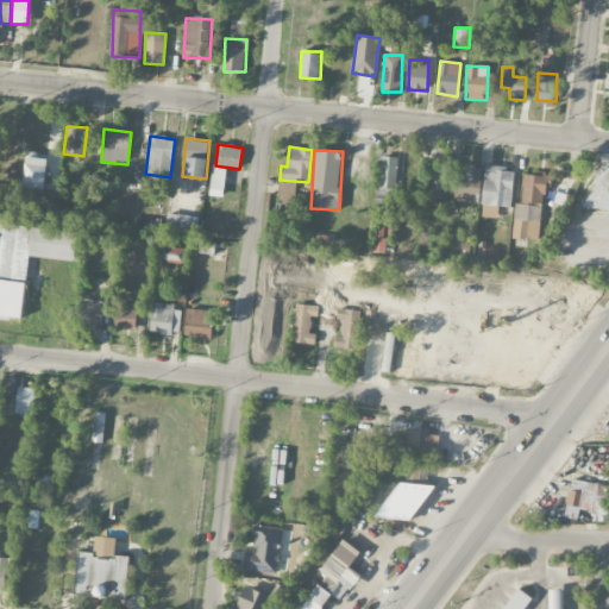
[(46,189),(46,158),(38,158),(38,154),(26,152),(25,188),(46,189)]
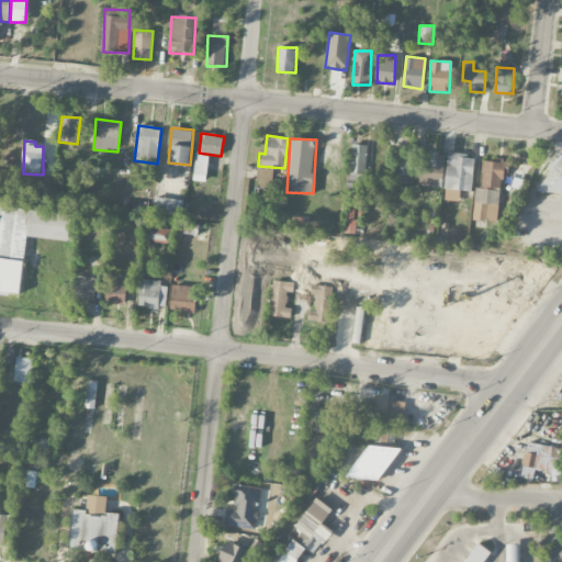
[(366,186),(367,145),(351,145),(350,184),(366,186)]
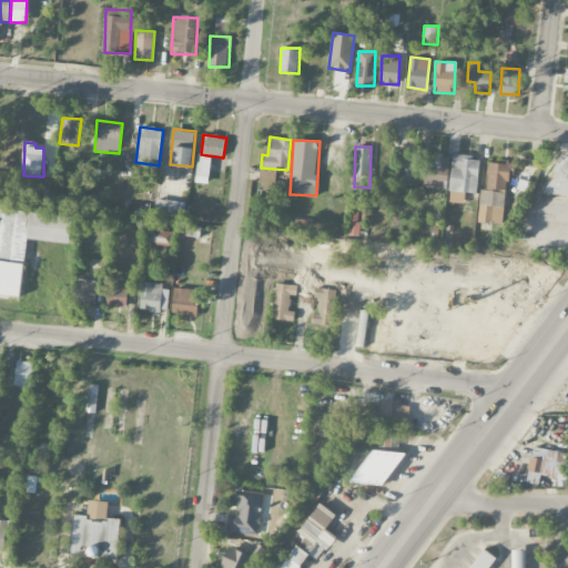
[(421,153),(405,151),(401,175),(416,178),(421,153)]
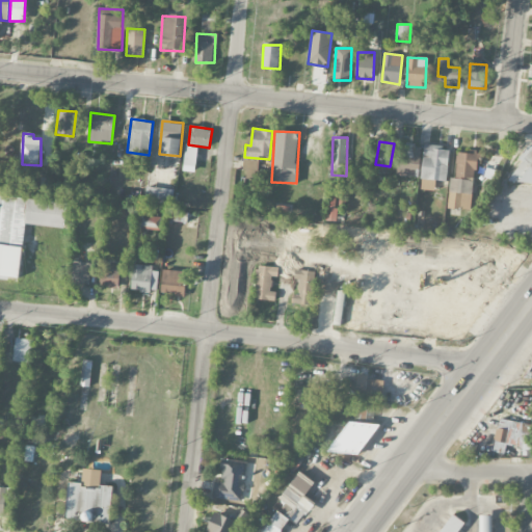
[(397,177),(420,177),(420,144),(398,144),(397,177)]
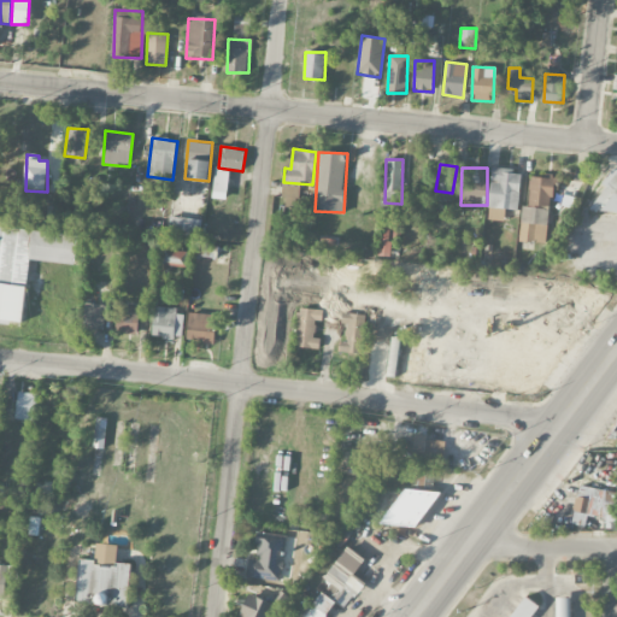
[(504,222),(505,209),(518,211),(522,171),(493,169),(487,219),(504,222)]
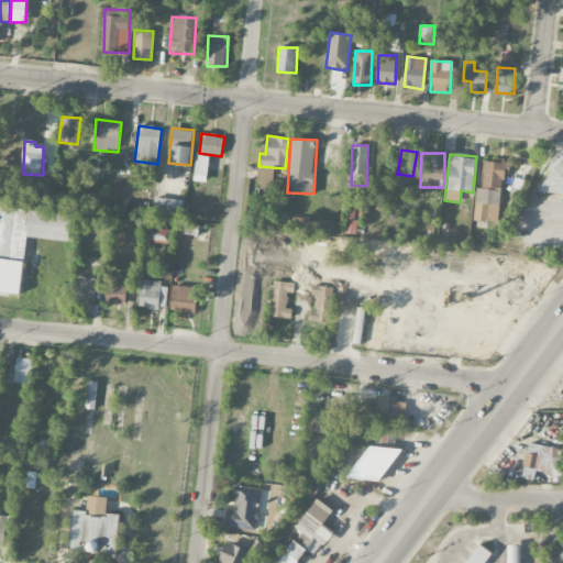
[(562,192),(562,154),(552,154),(549,191),(562,192)]
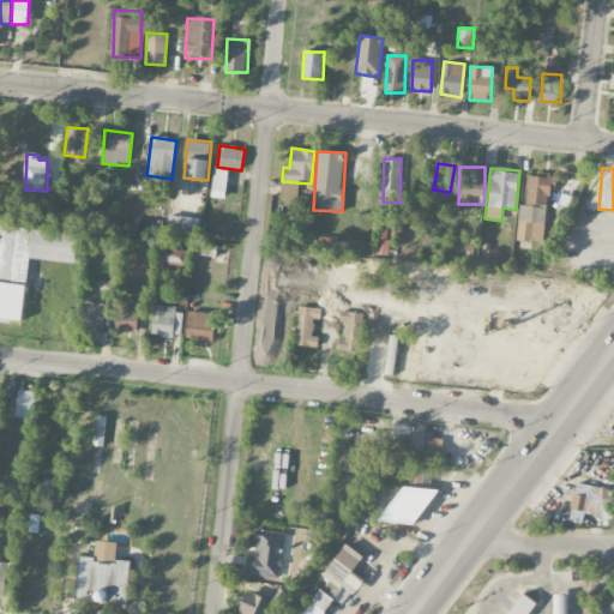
[(211,198),(226,199),(228,170),(214,170),(211,198)]
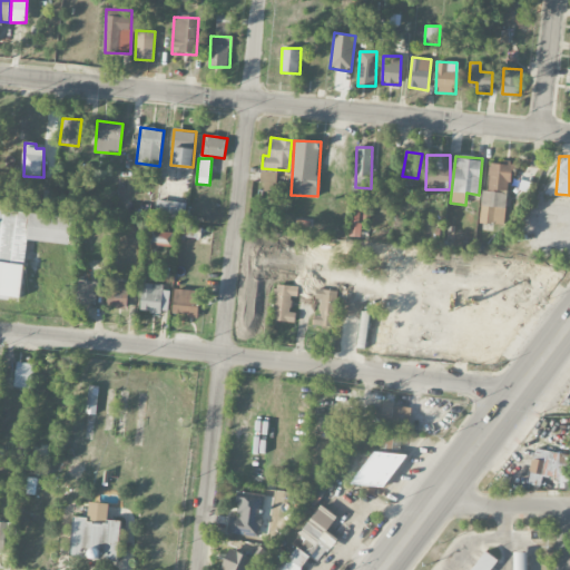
[(507,225),(511,161),(503,161),(502,164),(490,163),(488,192),(482,190),(480,223),(507,225)]
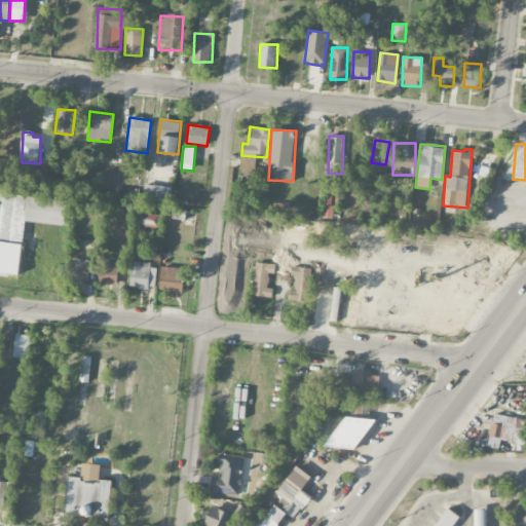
[(240,168),(255,170),(256,158),(241,157),(240,168)]
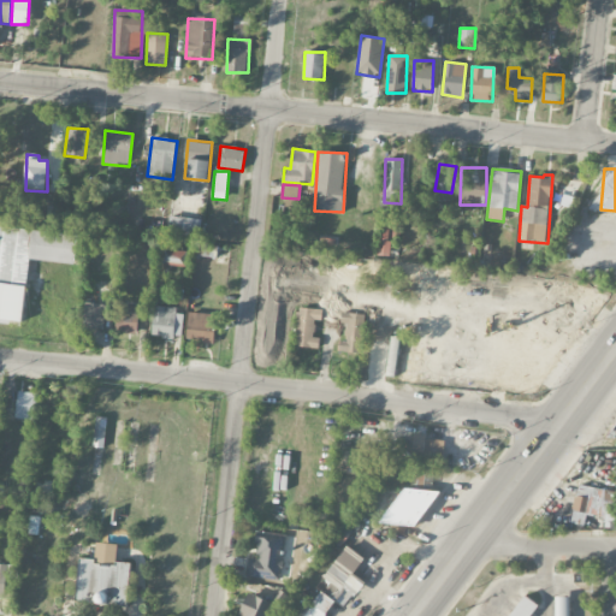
[(202,220),(171,215),(167,235),(199,240),(202,220)]
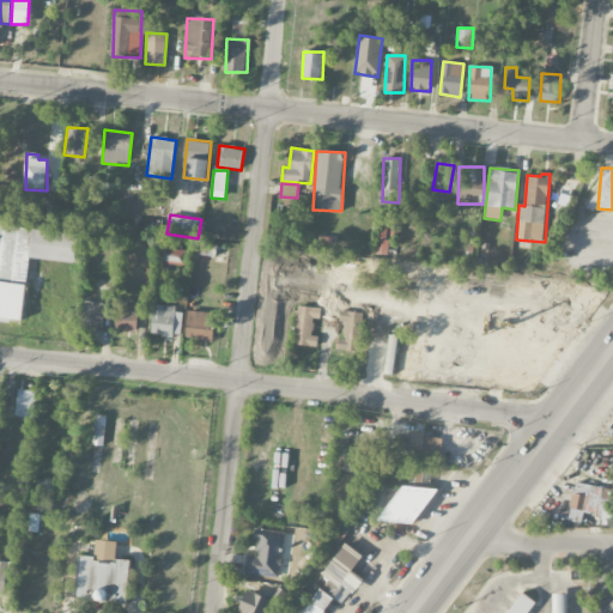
[(78,231),(0,224),(0,320),(22,322),(29,258),(74,262),(78,231)]
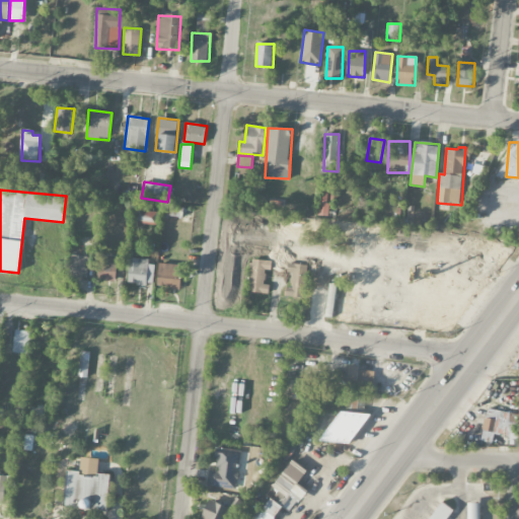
[(183,207),(166,205),(165,215),(182,218),(183,207)]
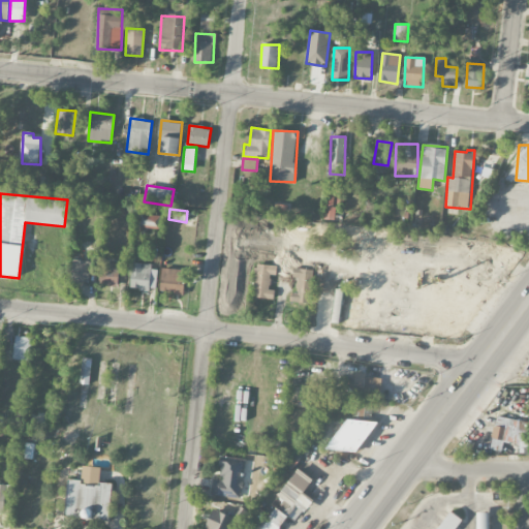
[(159,228),(160,216),(142,214),(139,226),(159,228)]
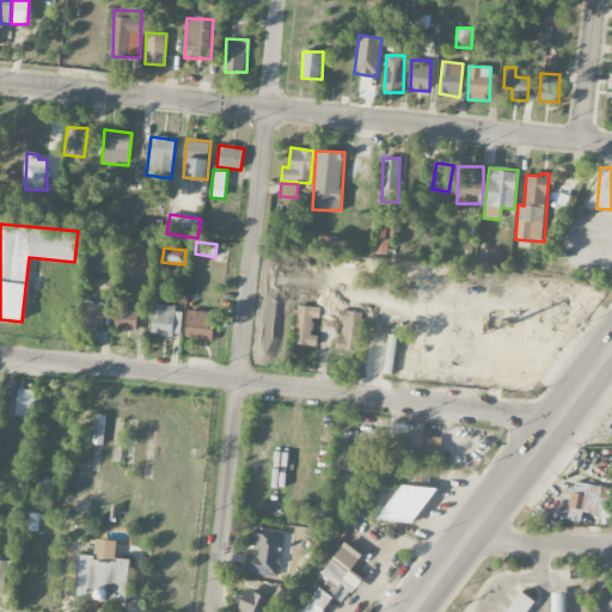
[(81,324),(103,326),(105,303),(84,300),(81,324)]
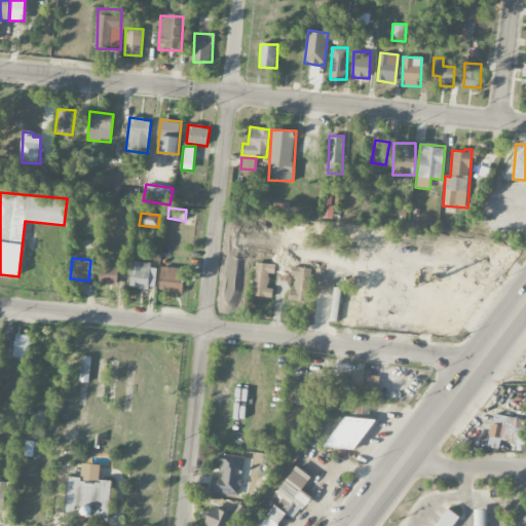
[(156,264),(130,263),(130,288),(155,288),(156,264)]
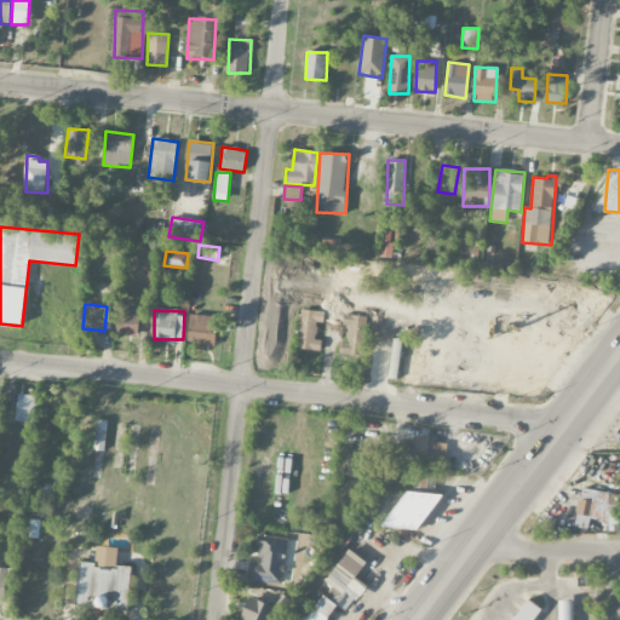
[(321,350),(322,339),(316,339),(317,322),(325,322),(325,311),(299,310),(298,350),(321,350)]
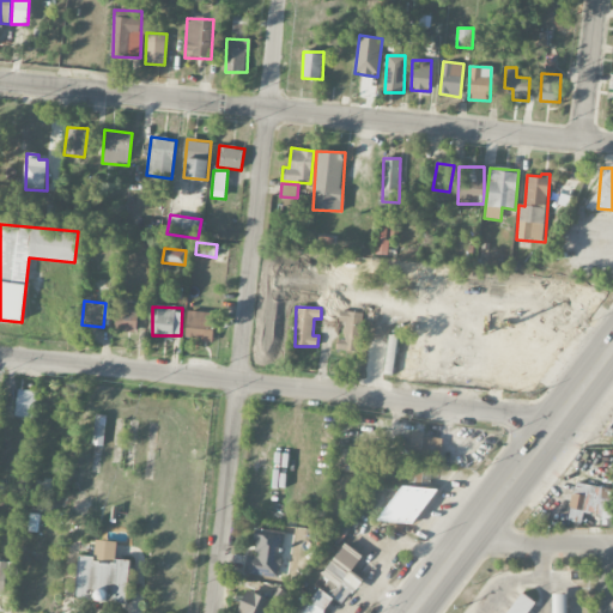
[(138,332),(138,309),(115,309),(115,332),(138,332)]
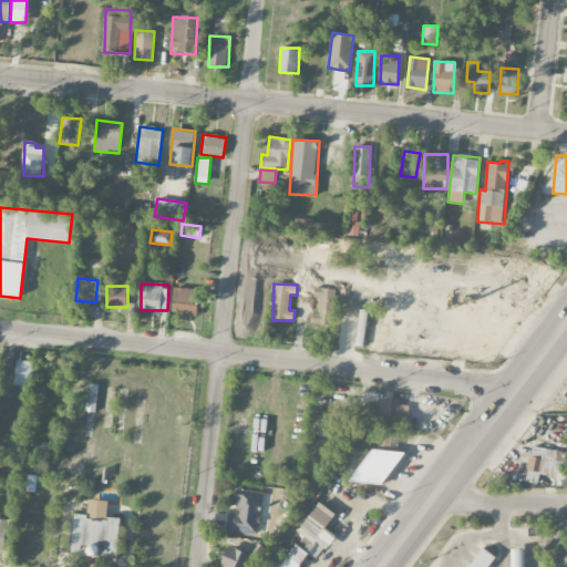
[(198,315),(199,289),(174,288),(173,313),(198,315)]
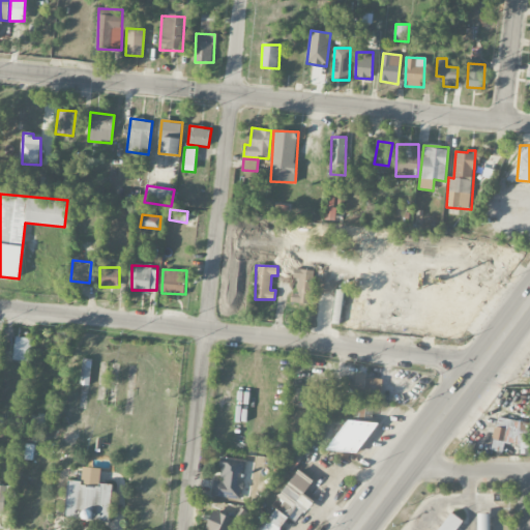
[(314,270),(294,269),(293,277),(298,277),(297,293),(291,293),(291,303),(312,303),(314,270)]
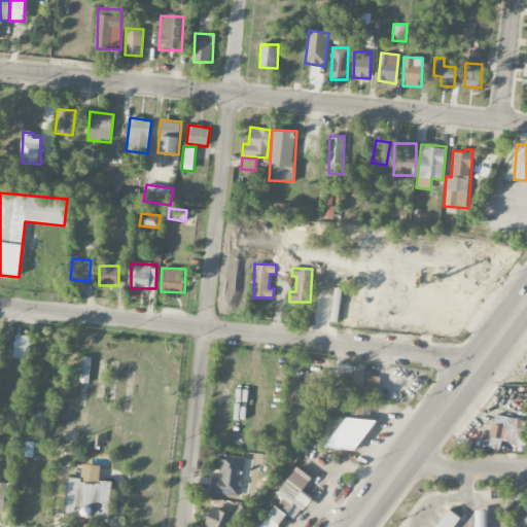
[(12,357),(29,359),(31,337),(15,335),(12,357)]
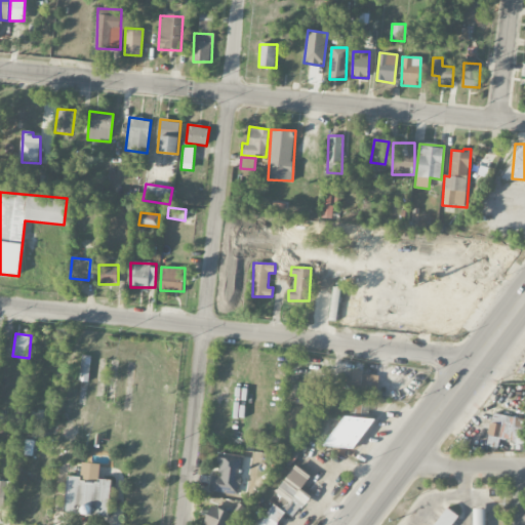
[(88,381),(90,356),(81,355),(80,381),(88,381)]
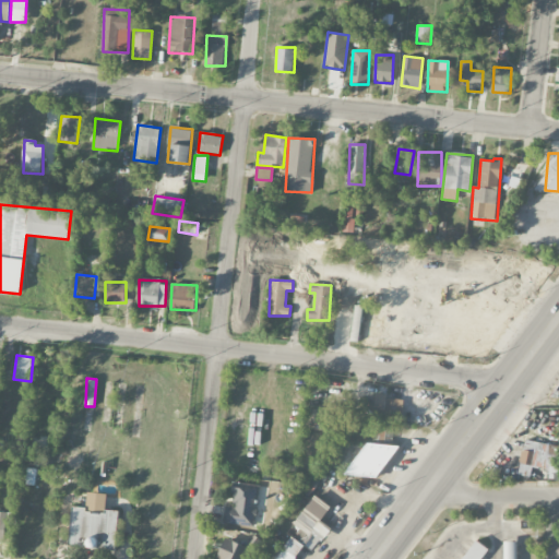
[(375,415),(402,416),(403,400),(385,399),(387,394),(376,393),(375,415)]
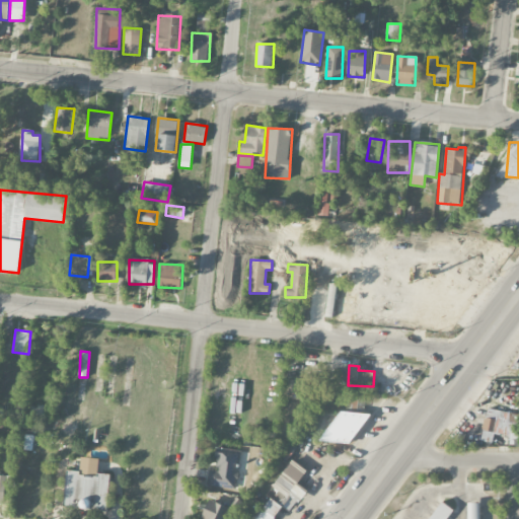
[(518,438),(518,433),(518,413),(485,409),(482,430),(508,434),(508,436),(518,438)]
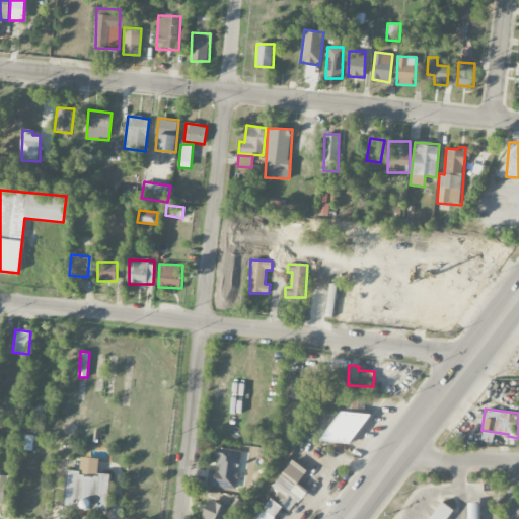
[(328,441),(358,445),(361,414),(332,411),(328,441)]
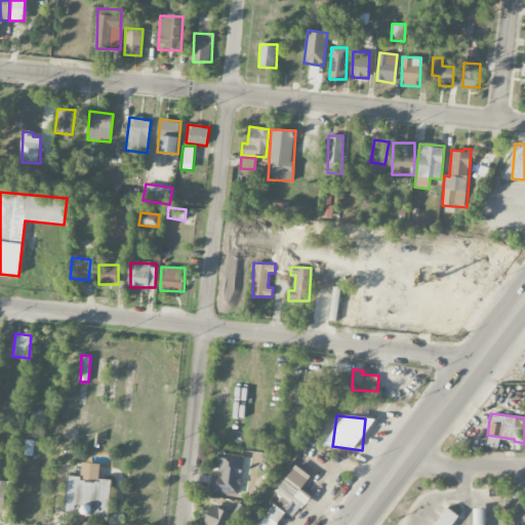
[(209,491),(239,495),(243,455),(219,453),(217,477),(211,476),(209,491)]
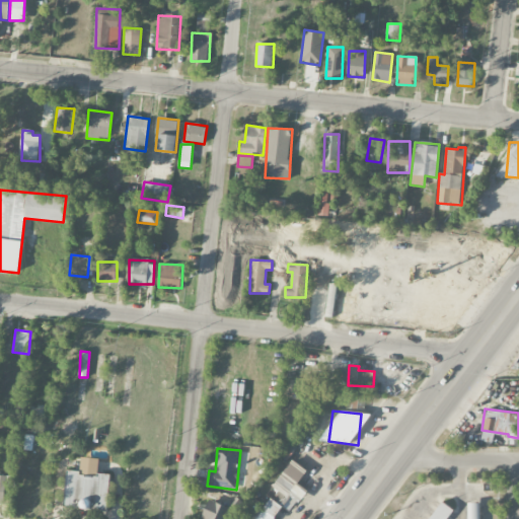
[(107,510),(108,474),(98,473),(99,458),(80,457),(80,471),(66,470),(64,508),(107,510)]
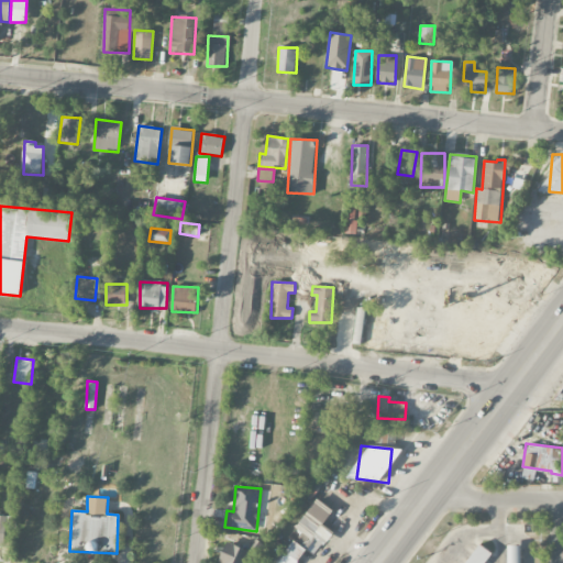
[(331,531),(322,526),(332,511),(318,501),(300,528),(316,539),(308,550),(316,554),(331,531)]
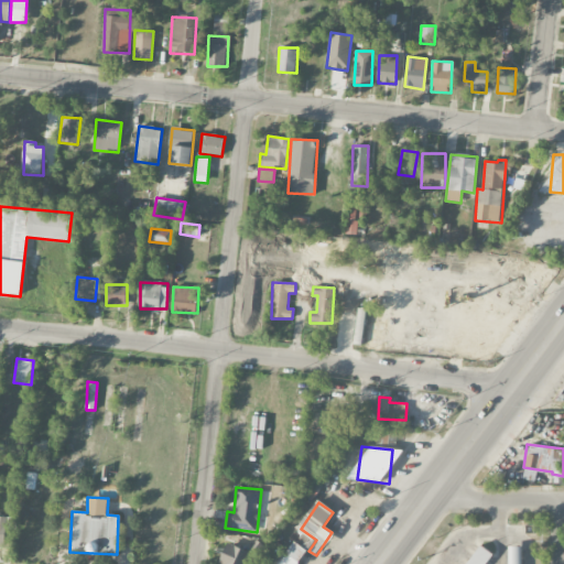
[(0,544),(6,545),(6,528),(14,529),(15,518),(0,517),(0,544)]
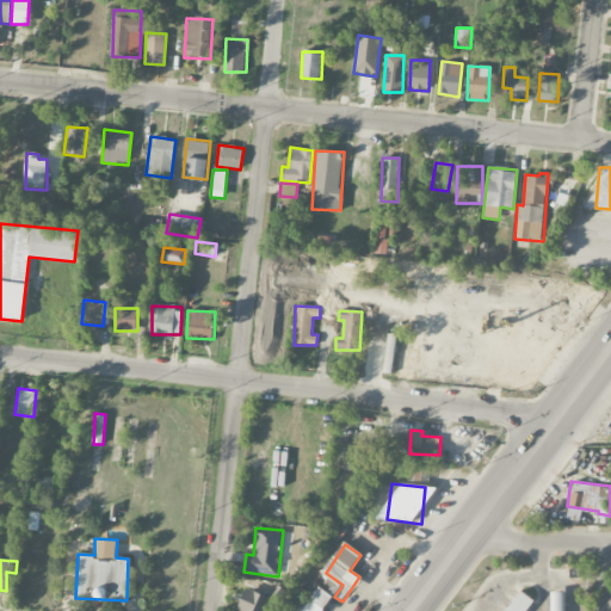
[(287,591),(279,585),(270,596),(276,602),(287,591)]
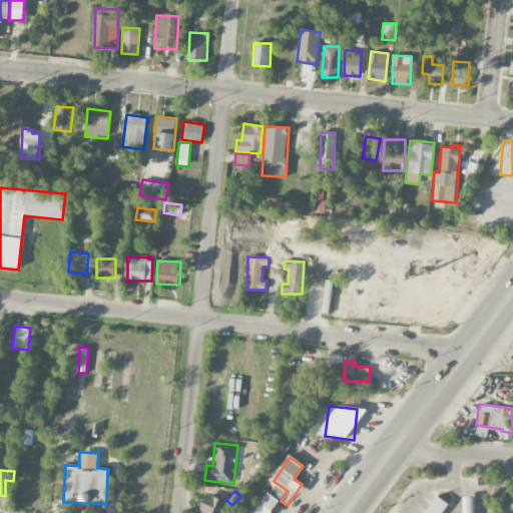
[(270,512),(280,501),(268,492),(252,512),(270,512)]
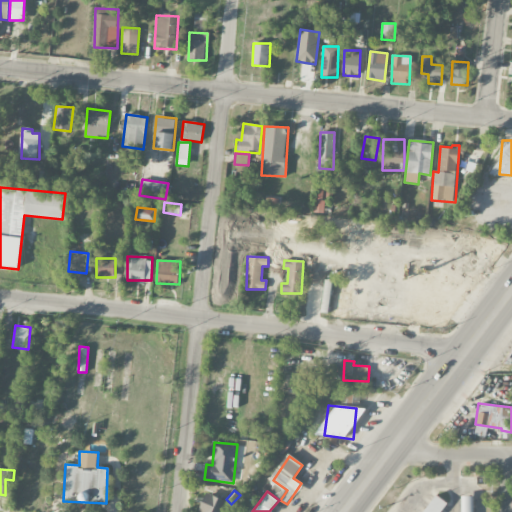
[(201,511),(223,511),(228,502),(206,493),(199,511),(201,511)]
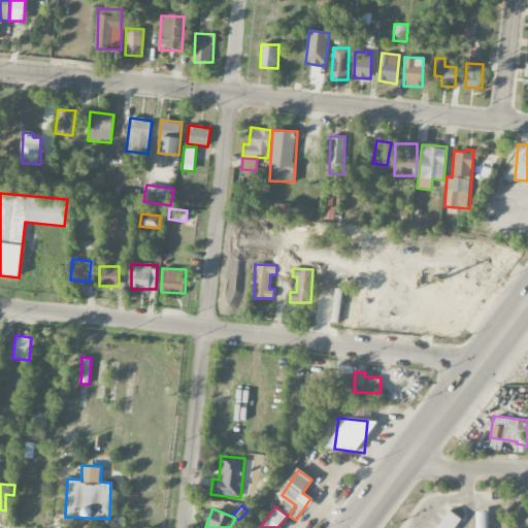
[(434,527),(455,527),(462,518),(448,508),(434,527)]
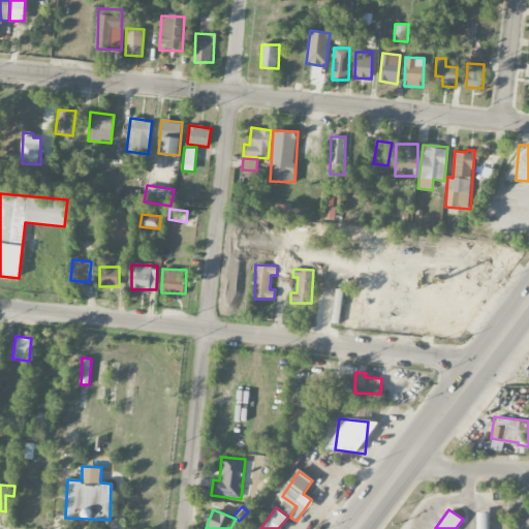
[(477,528),(489,528),(489,512),(477,512),(477,528)]
